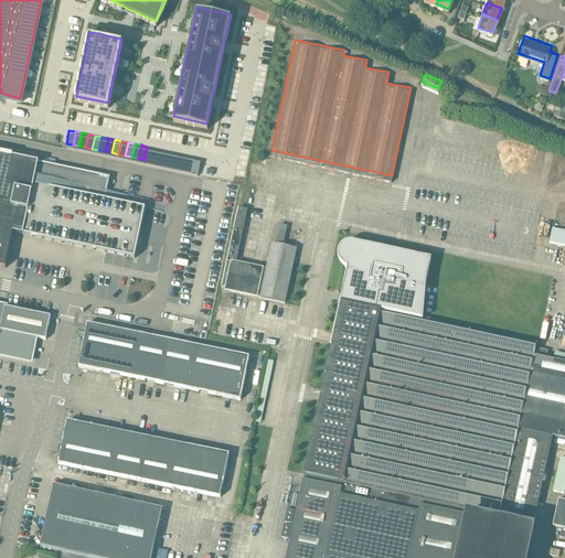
[(147,147),(145,160),(151,161),(153,148),(147,147)]
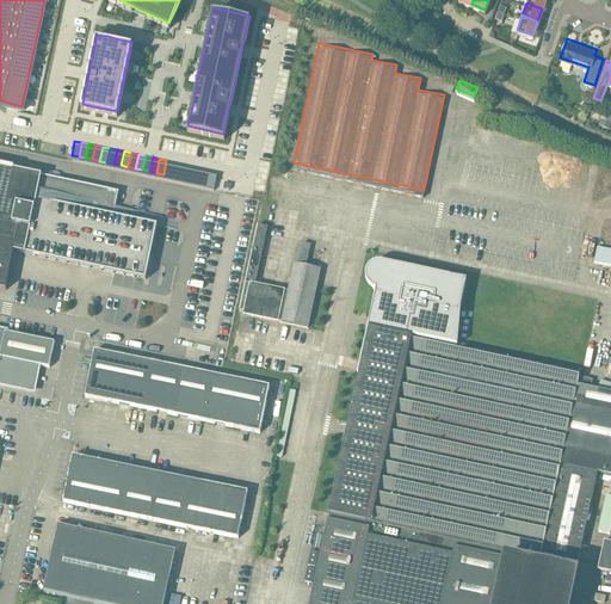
[(0,282),(6,284),(13,246),(24,248),(24,247),(146,273),(156,220),(136,215),(136,214),(137,207),(116,202),(118,186),(38,170),(23,166),(19,165),(13,164),(13,165),(2,164),(2,161),(0,160),(0,282)]
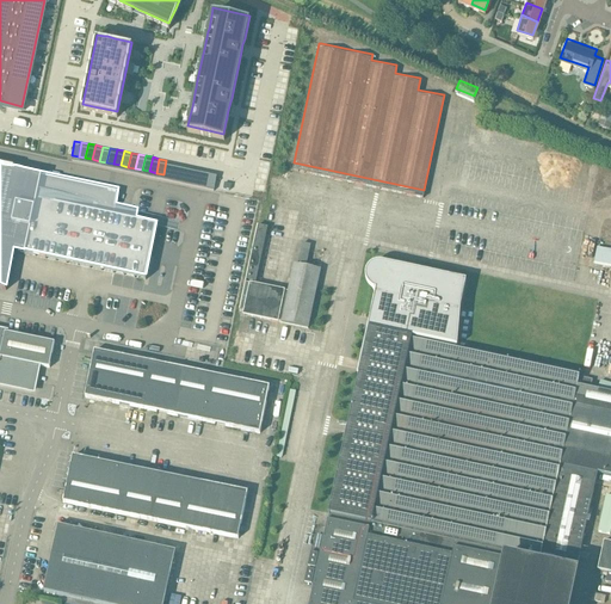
[(166,160),(164,174),(171,176),(173,161),(166,160)]
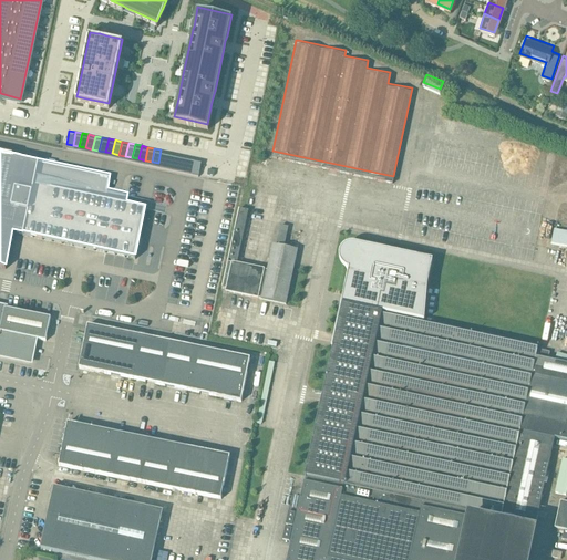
[(161,149),(158,163),(165,164),(167,152),(161,149)]
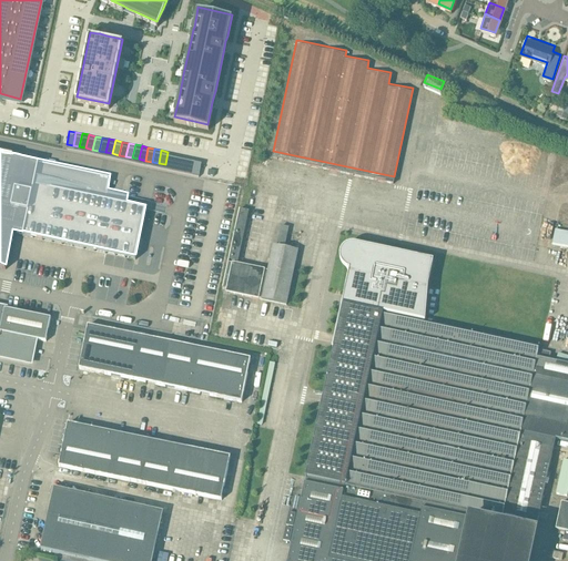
[(168,152),(165,164),(172,166),(174,153),(168,152)]
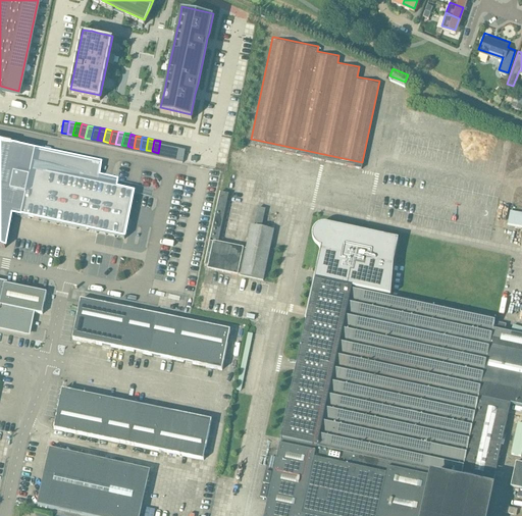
[(160,141),(158,153),(164,154),(166,142),(160,141)]
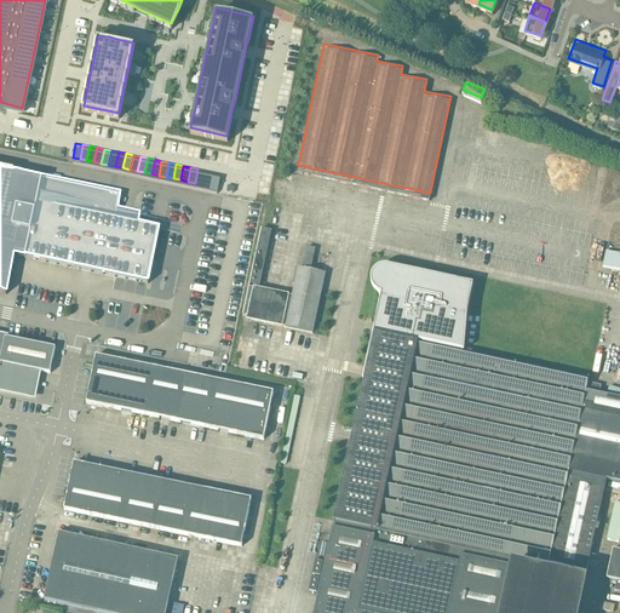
[(197,168),(195,183),(202,184),(205,170),(197,168)]
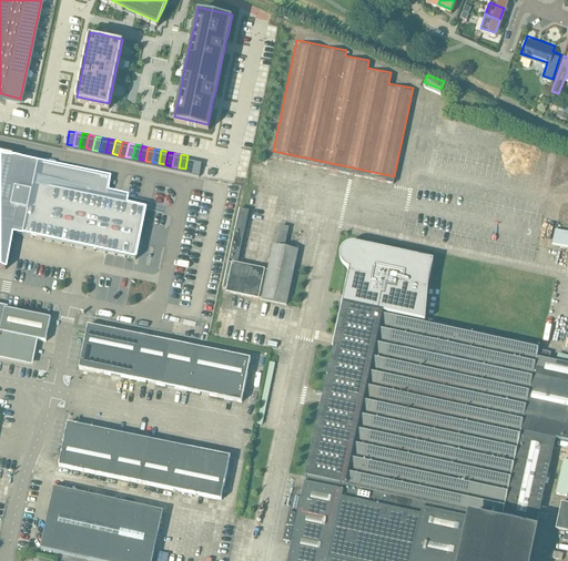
[(188,155),(185,169),(192,170),(194,157),(188,155)]
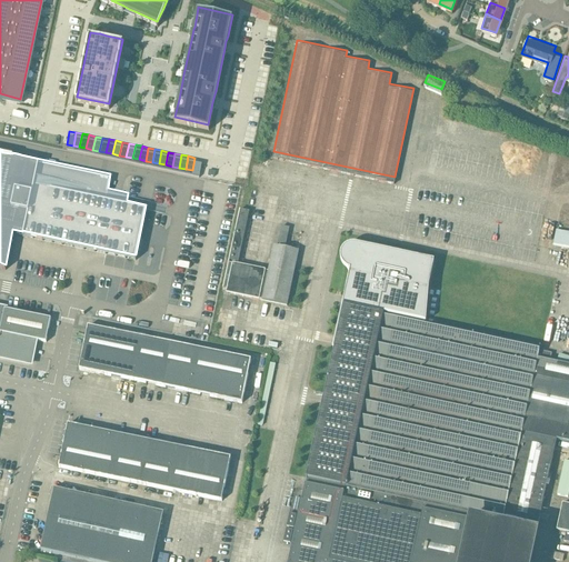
[(195,158),(192,170),(199,172),(201,159),(195,158)]
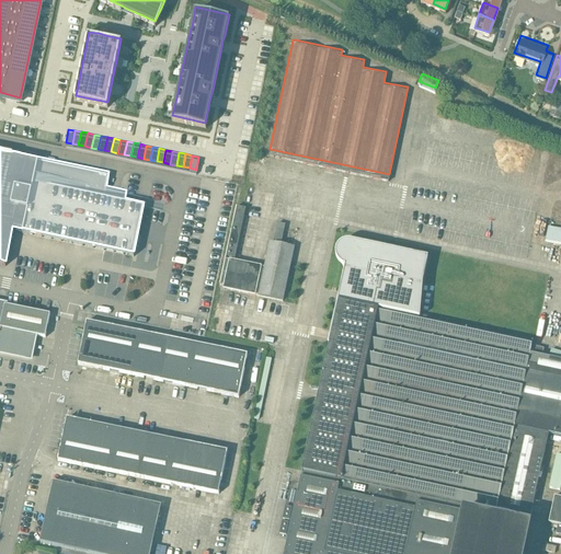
[(238,202),(227,252),(235,253),(245,203),(238,202)]
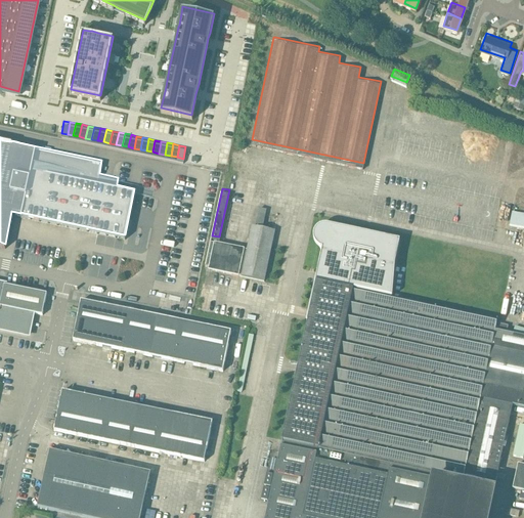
[(259,203),(256,220),(263,222),(266,205),(259,203)]
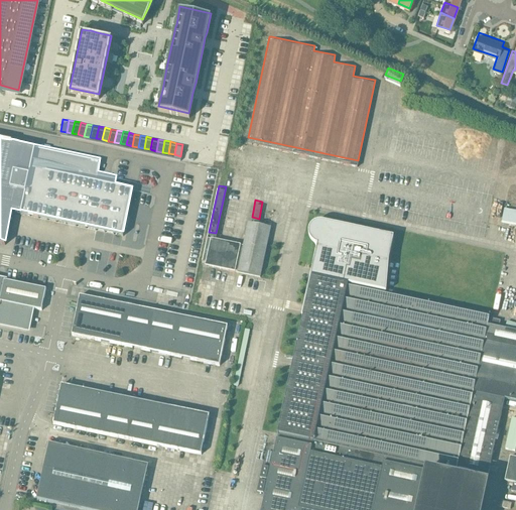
[(203,257),(206,258),(205,261),(235,267),(237,268),(260,273),(270,223),(248,218),(243,241),(211,235),(207,234),(203,257)]
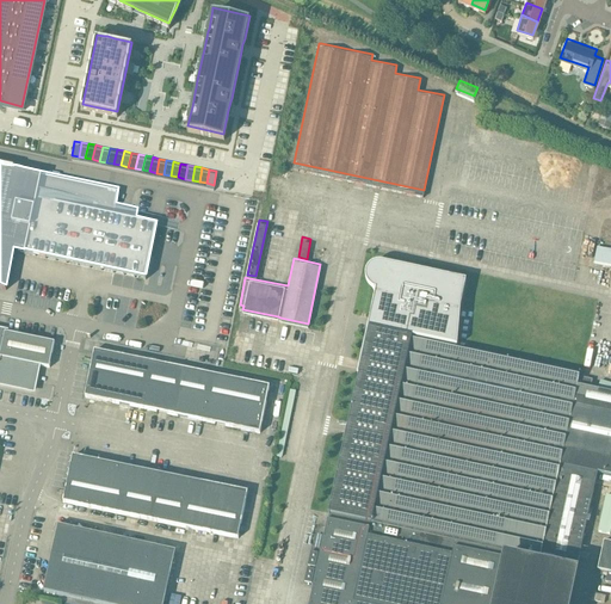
[(328,509),(307,603),(567,603),(575,568),(566,566),(568,559),(576,561),(597,467),(610,469),(610,387),(591,382),(578,380),(463,355),(461,306),(466,277),(382,258),(328,509)]
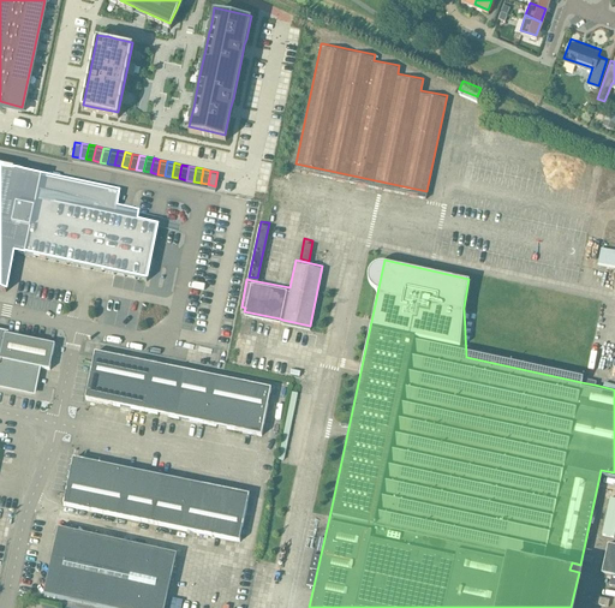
[(49,364),(55,339),(9,329),(9,327),(0,325),(0,381),(34,388),(39,362),(49,364)]
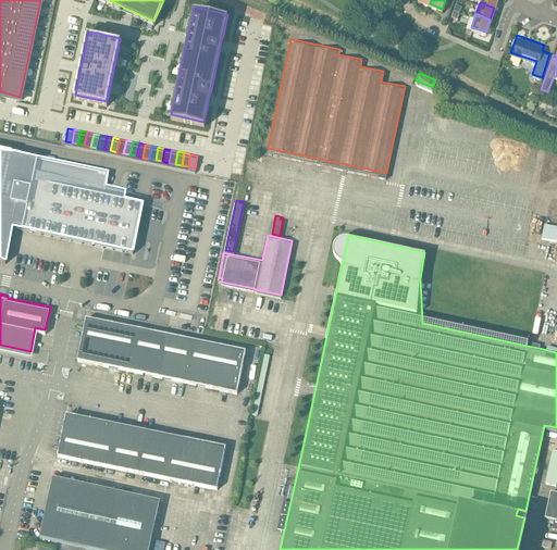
[(77,357),(98,361),(237,389),(246,347),(86,314),(77,357)]
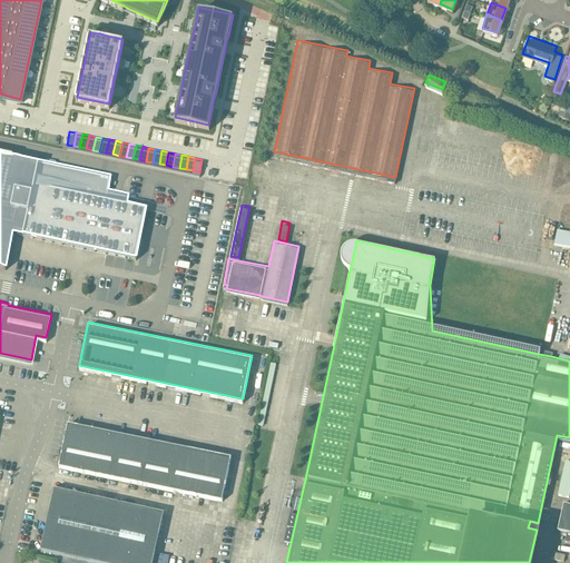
[(541,346),(539,354),(551,356),(552,348),(541,346)]
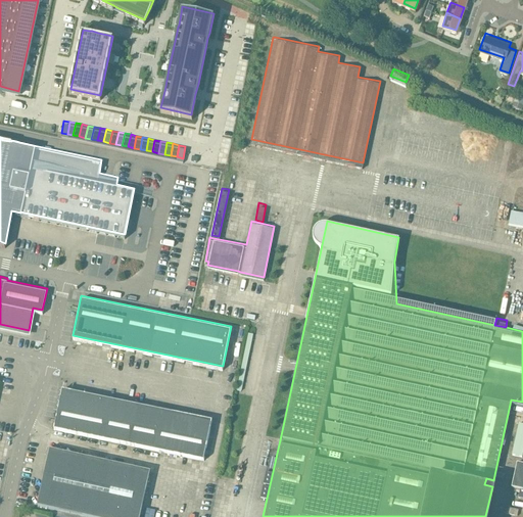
[(62,385),(54,425),(203,456),(211,417),(62,385)]
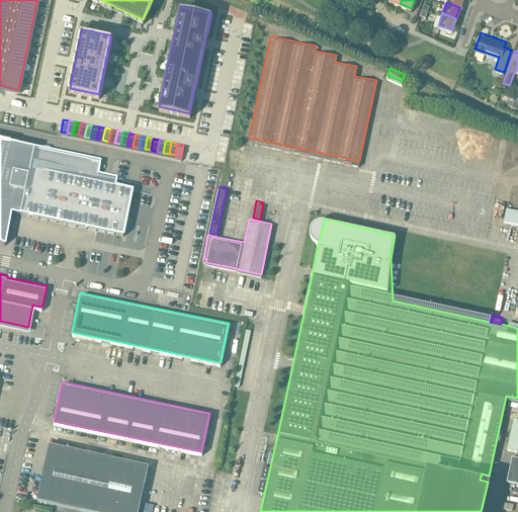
[(517,411),(515,411),(507,445),(517,447),(517,442),(517,411)]
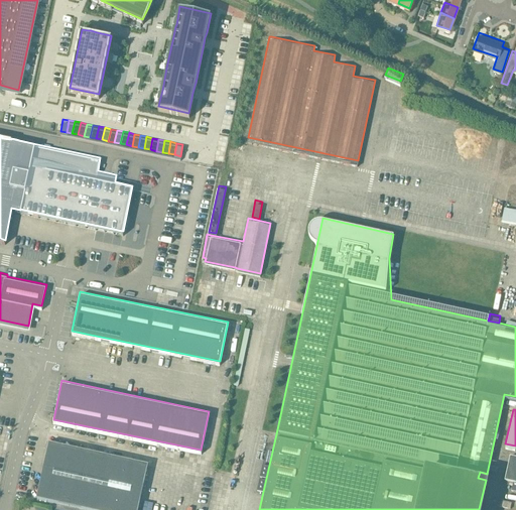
[(37,494),(108,509),(136,509),(148,461),(49,439),(37,494)]
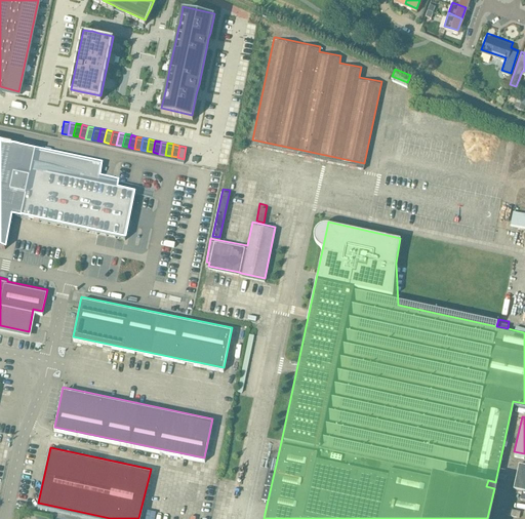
[(524,461),(519,461),(514,485),(515,485),(515,488),(521,489),(520,495),(524,495),(524,461)]
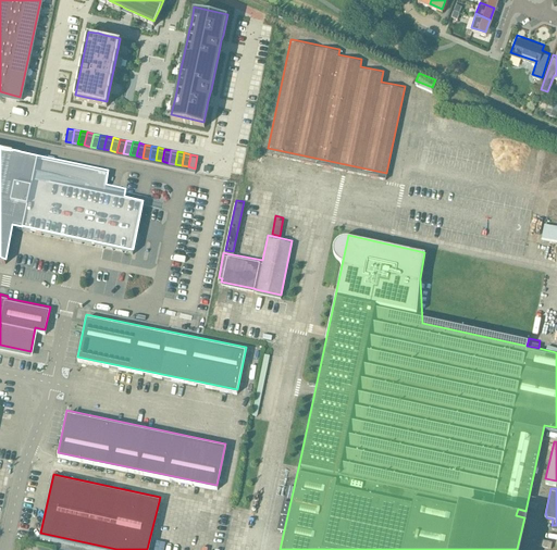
[(283,496),(281,510),(287,511),(291,498),(283,496)]
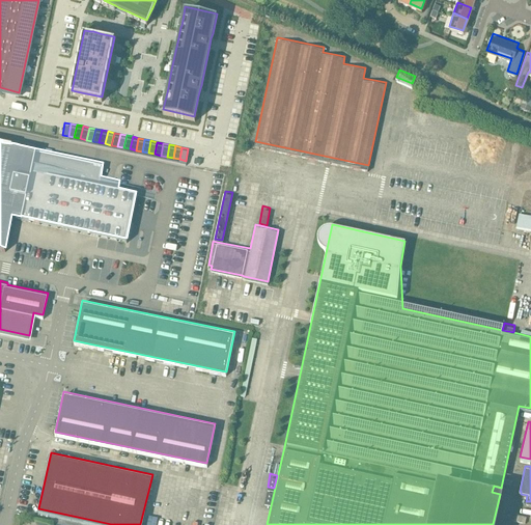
[(267,488),(264,500),(271,501),(274,489),(267,488)]
